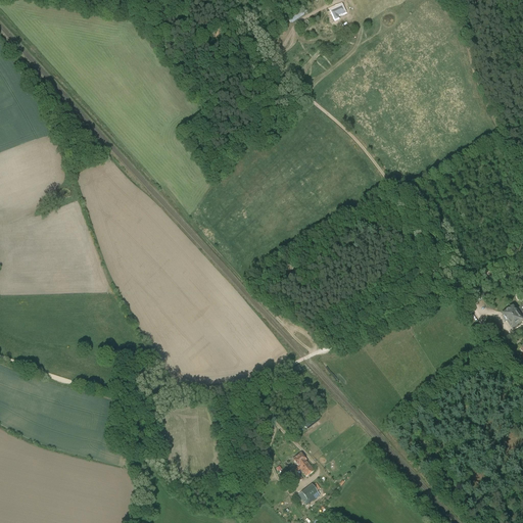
[(341,3),(328,9),(334,22),(339,20),(339,19),(338,17),(346,14),(341,3)]
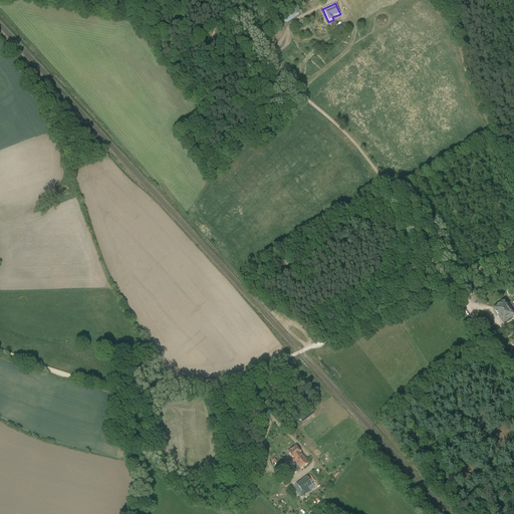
[(293,14),(284,19),(286,23),(299,14),(299,13),(301,11),(299,7),(296,9),(292,12),(293,14)]
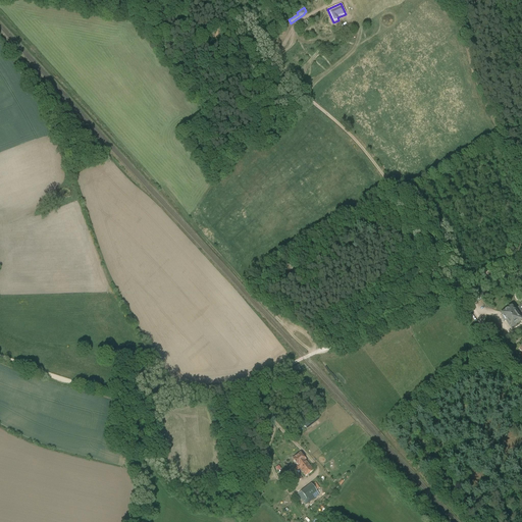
[(307,19),(299,24),(302,28),(308,24),(307,22),(309,22),(307,19)]
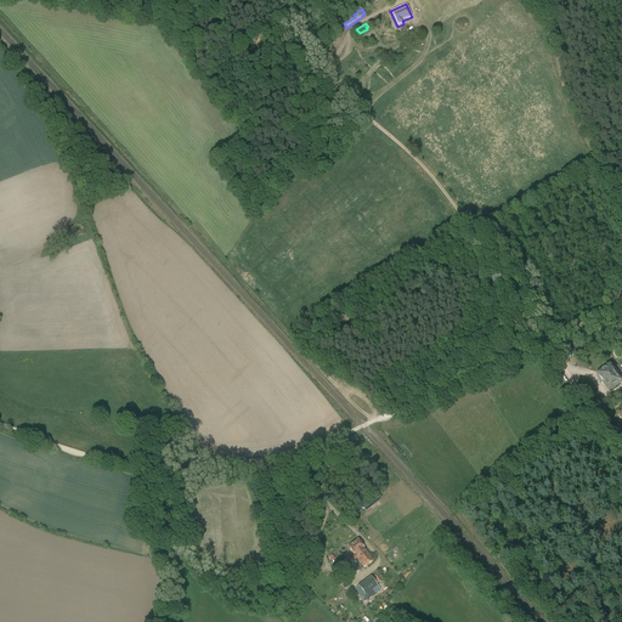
[(611,393),(621,384),(621,382),(620,378),(621,375),(621,362),(617,367),(614,369),(610,366),(598,374),(600,378),(599,379),(601,383),(604,382),(611,393)]
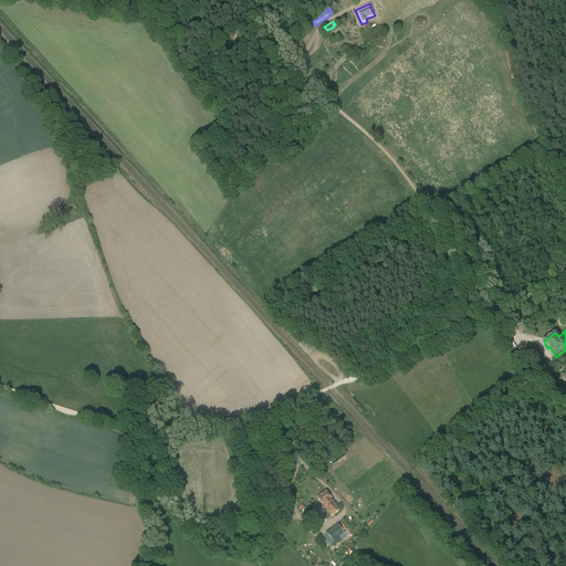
[(328,460),(332,464),(345,454),(342,449),(328,460)]
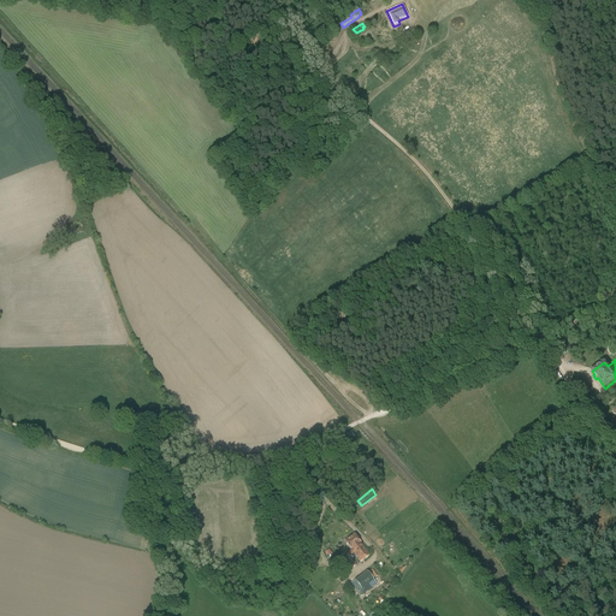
[(356,566),(350,556),(354,554),(361,562),(369,555),(361,544),(354,534),(345,542),(351,549),(341,556),(351,569),(356,566)]
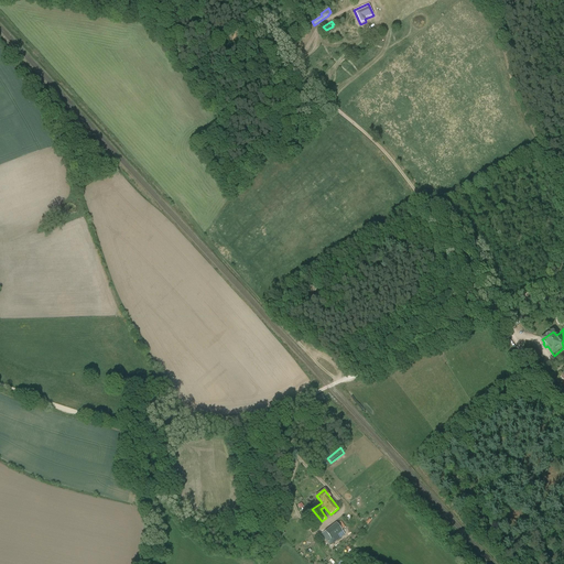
[(345,528),(340,522),(337,524),(336,522),(321,534),(329,546),(345,534),(342,530),(345,528)]
